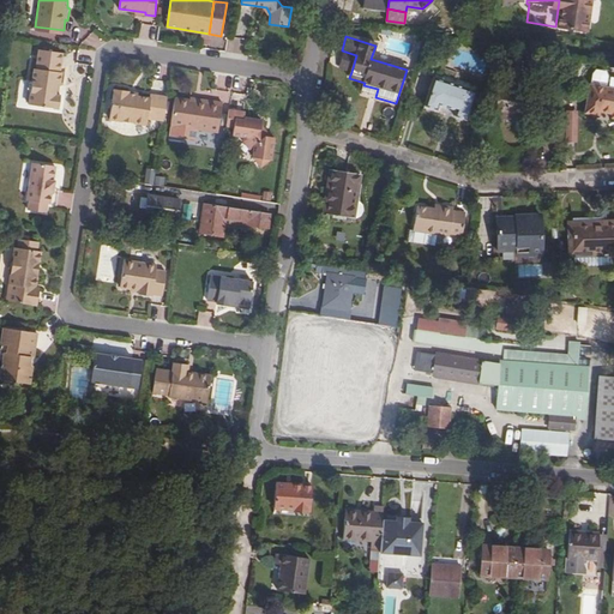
[(59,95),(56,94),(53,94),(54,84),(58,84),(60,71),(58,71),(61,50),(38,48),(35,67),(32,67),(26,102),(58,107),(59,95)]
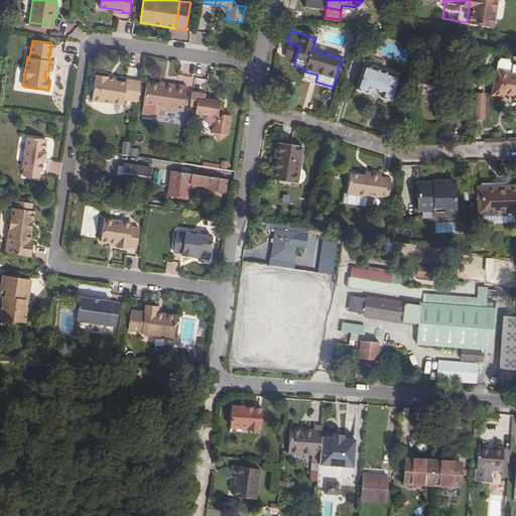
[(283,56),(295,60),(299,46),(287,42),(283,56)]
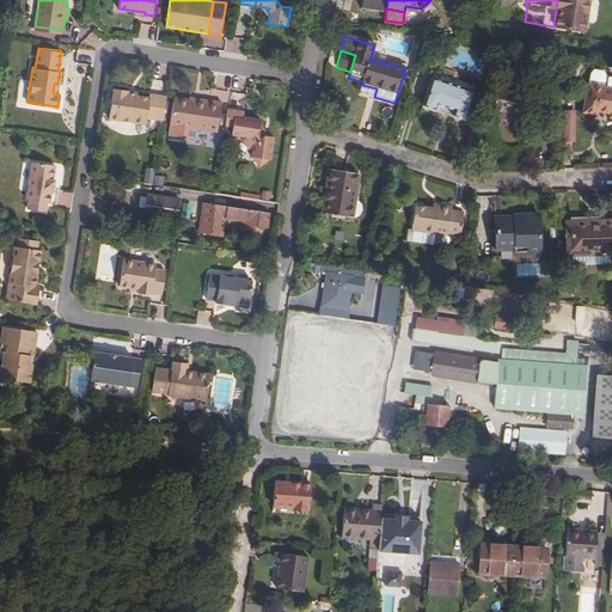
[(448,118),(459,123),(472,96),(433,78),(420,105),(432,111),(434,105),(451,112),(448,118)]
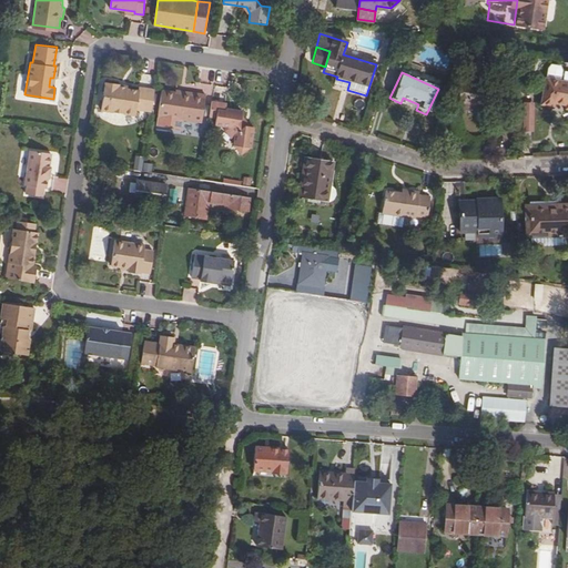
[(350,82),(336,79),(334,85),(347,90),(350,82)]
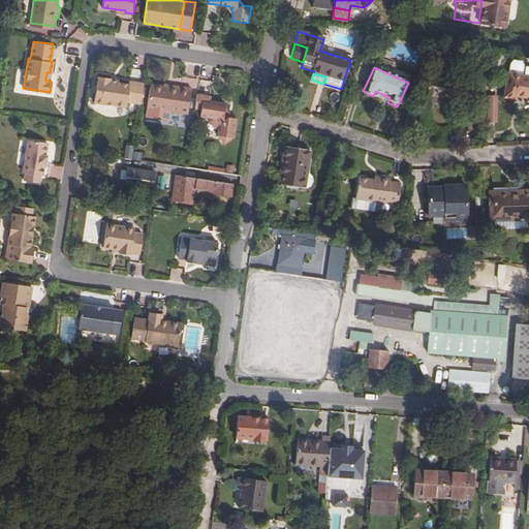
[(528,102),(528,103),(528,78),(510,74),(506,97),(516,99),(516,97),(528,99),(528,102)]
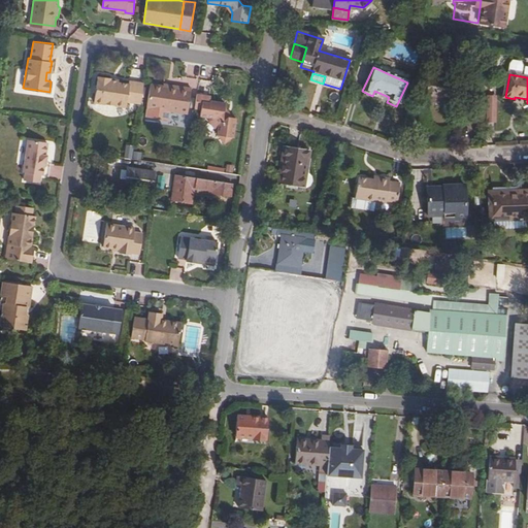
[(140,103),(143,84),(128,80),(128,84),(118,83),(109,81),(110,78),(110,77),(97,75),(93,102),(125,107),(126,101),(140,103)]
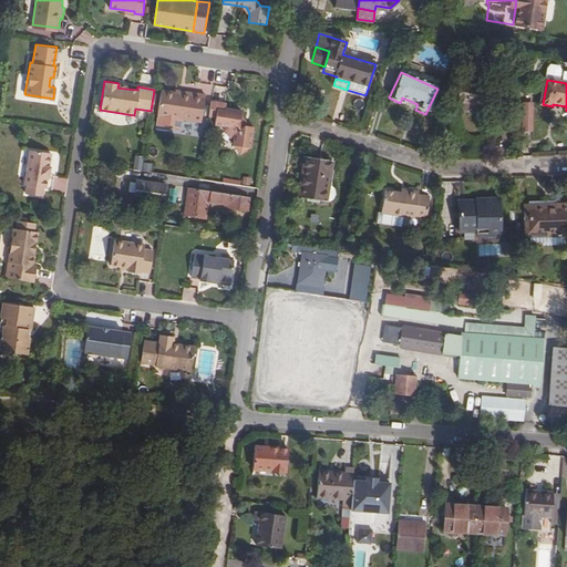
[(466,106),(476,109),(488,110),(492,89),(460,84),(455,111),(466,112),(466,106)]
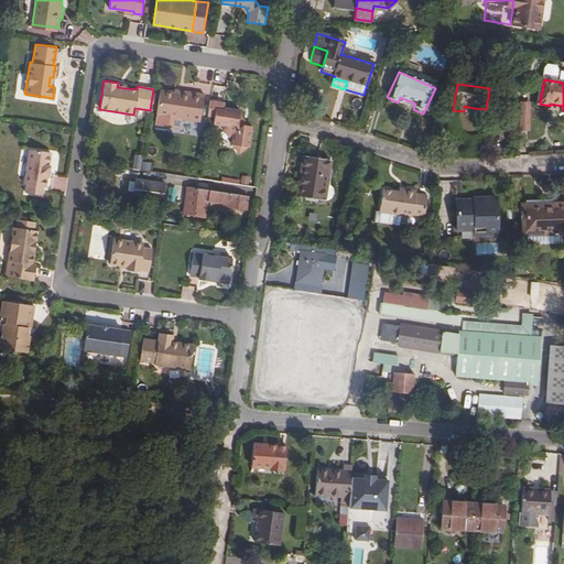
[(203,94),(188,91),(188,95),(173,93),(160,90),(155,115),(199,121),(203,94)]
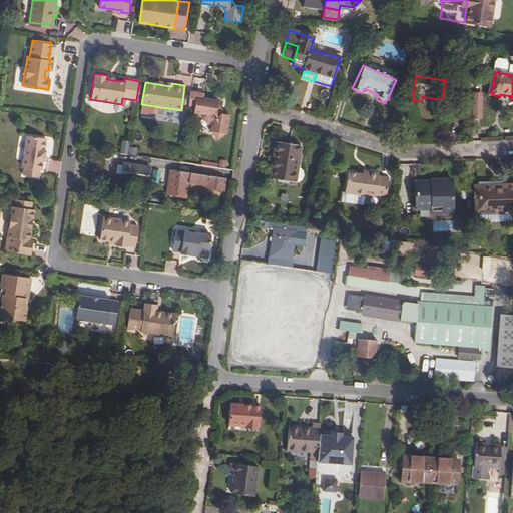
[(217,107),(218,103),(219,99),(204,96),(204,92),(190,90),(188,103),(194,104),(193,112),(203,113),(203,117),(207,123),(211,124),(209,131),(211,130),(217,138),(224,133),(226,134),(229,114),(225,113),(221,113),(217,107)]
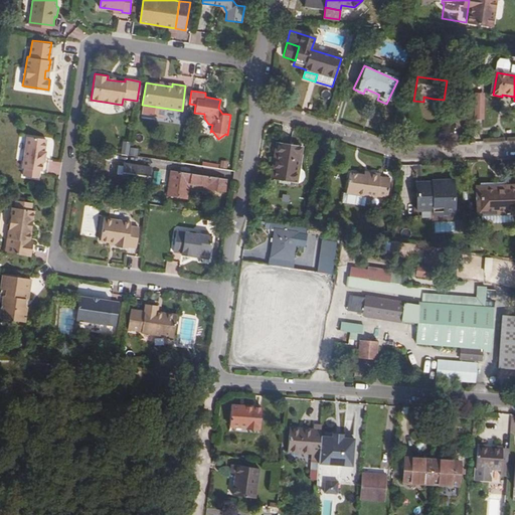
[(484,120),(484,97),(473,97),(473,120),(484,120)]
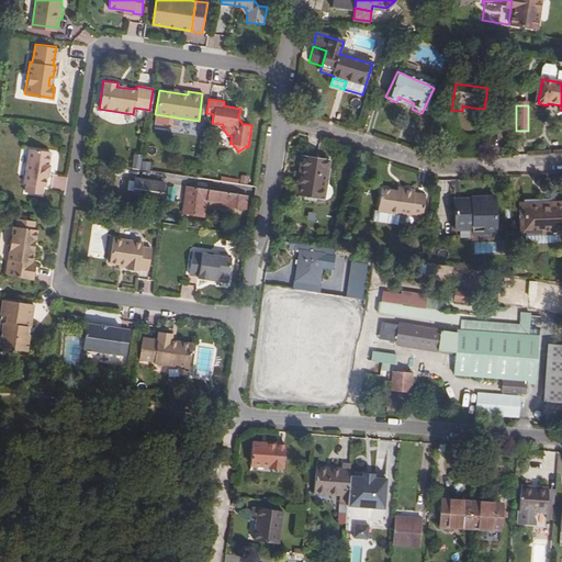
[(31,148),(29,161),(49,165),(49,164),(47,164),(49,150),(31,148)]
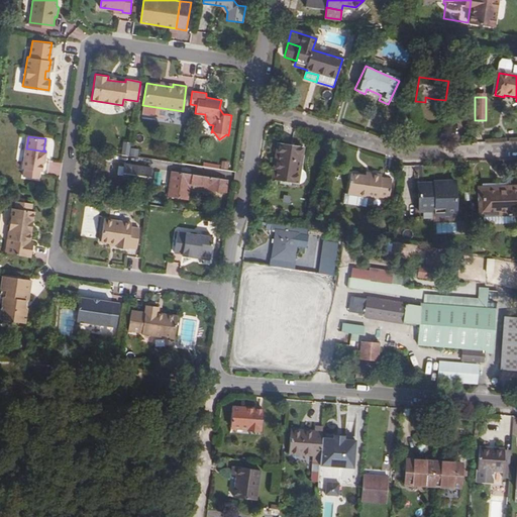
[(274,179),(296,184),(304,156),(306,147),(283,142),(274,179)]
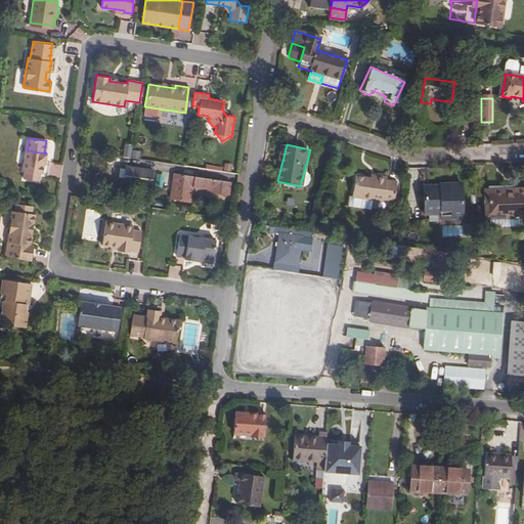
[(27,150),(23,170),(25,170),(39,173),(41,173),(43,164),(44,164),(46,154),(27,150)]
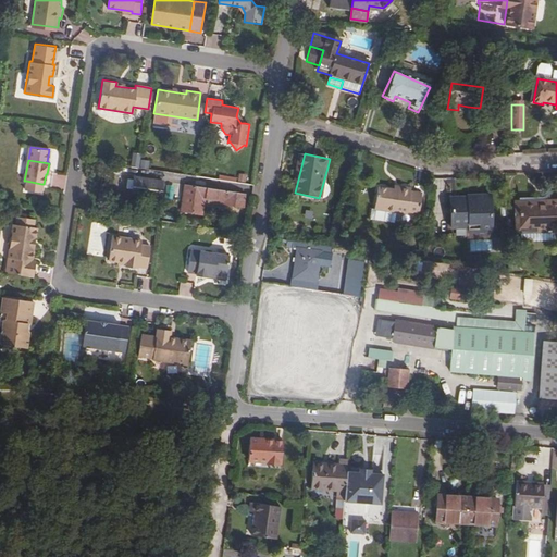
[(148,170),(149,161),(140,160),(139,168),(148,170)]
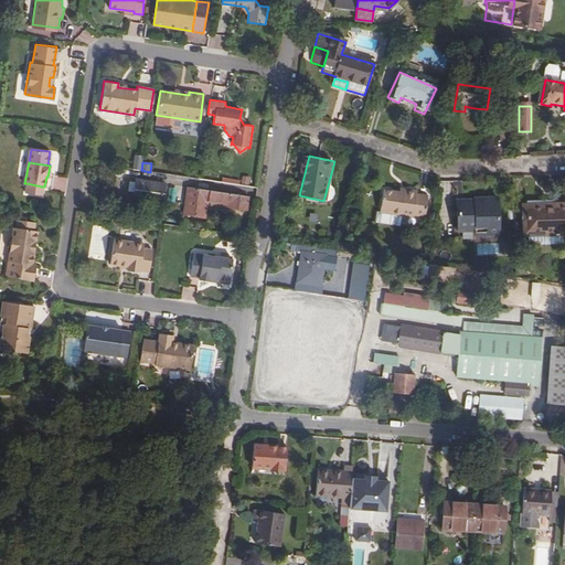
[(334,170),(332,170),(323,201),(328,201),(331,200),(336,194),(334,189),(331,185),(334,170)]
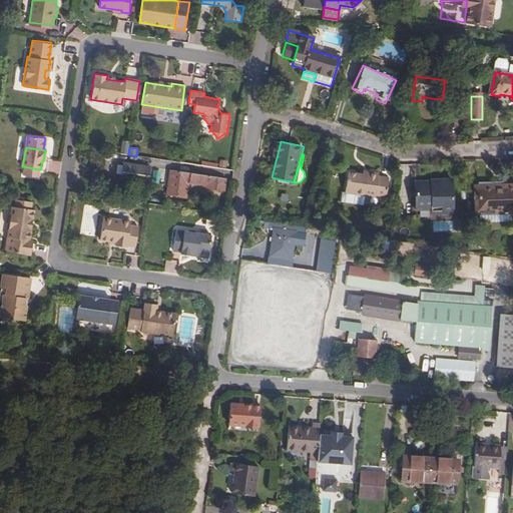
[(147,166),(122,162),(120,181),(145,185),(147,166)]
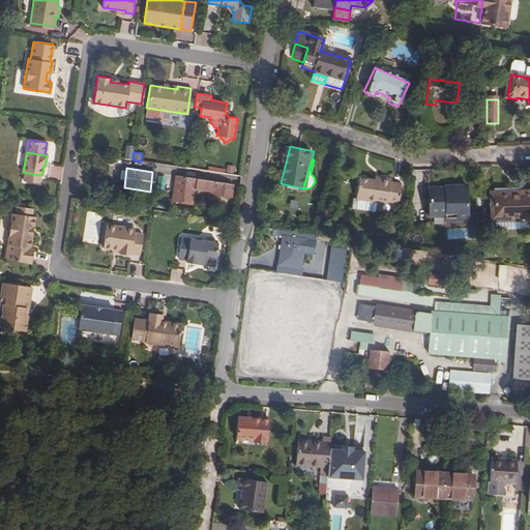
[(39,175),(25,172),(24,179),(38,182),(39,175)]
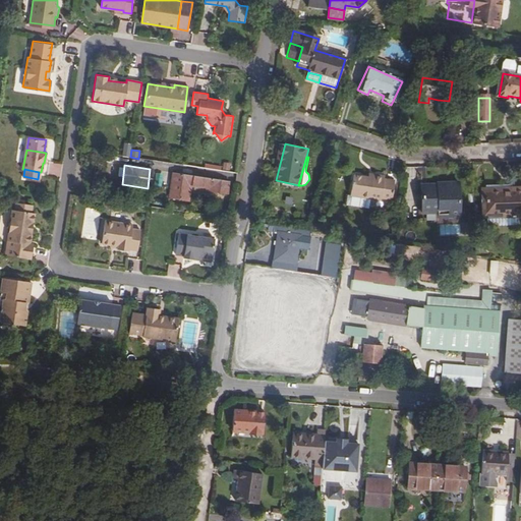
[(172,192),(184,194),(186,184),(206,186),(205,190),(226,194),(227,181),(174,173),(172,192)]
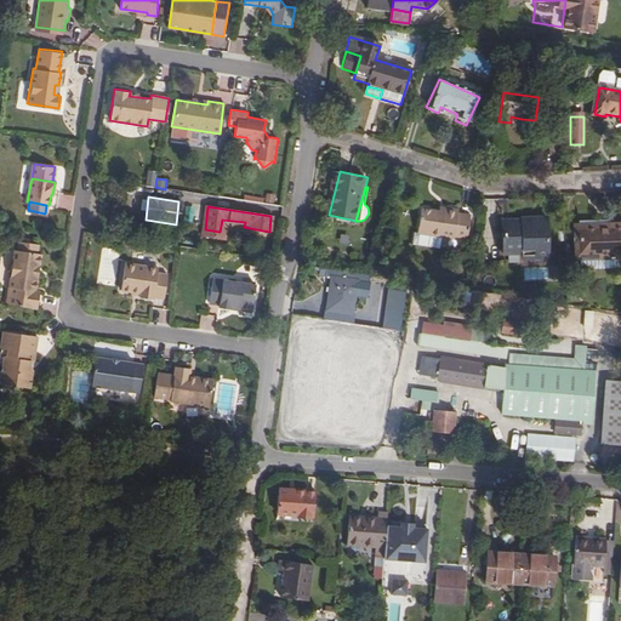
[(420,206),(416,229),(411,228),(409,240),(410,243),(412,243),(414,241),(432,245),(433,248),(437,248),(438,248),(439,246),(440,244),(438,241),(440,234),(453,237),(453,235),(466,238),(471,216),(456,212),(457,209),(443,206),(443,210),(438,209),(420,206)]
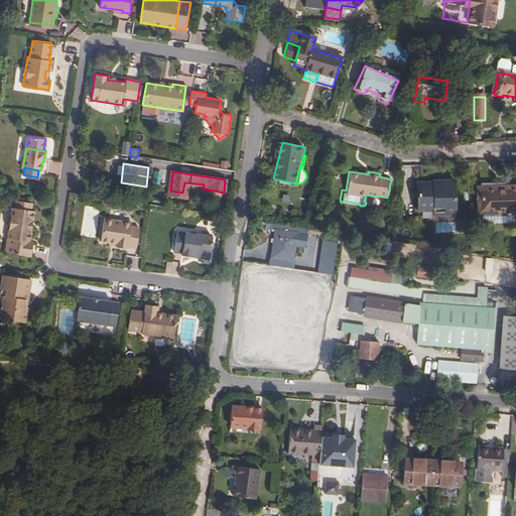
[(434,209),(434,211),(455,211),(454,181),(434,182),(434,185),(422,185),(423,190),(417,190),(418,210),(434,209)]
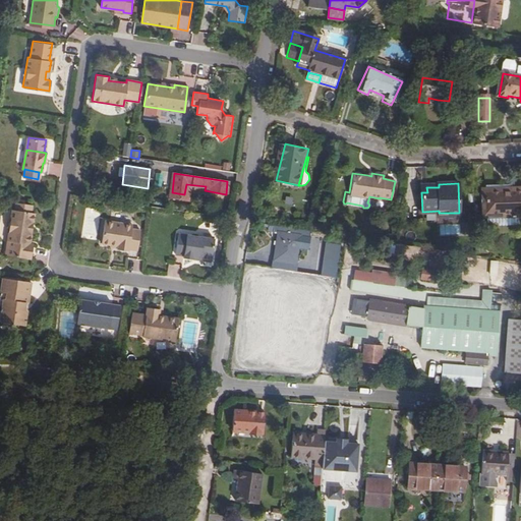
[(186,184),(184,194),(189,194),(189,188),(205,190),(206,186),(186,184)]
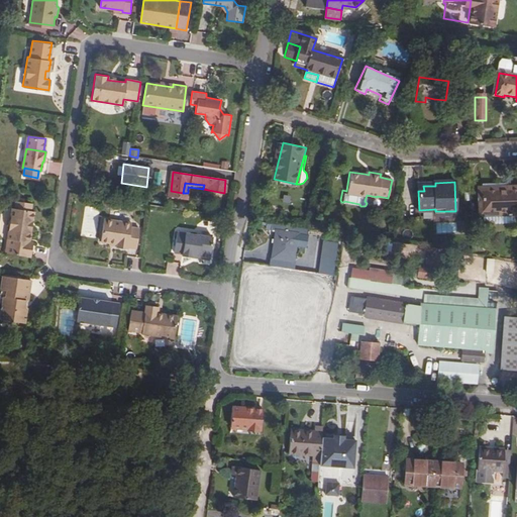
[(435,186),(435,183),(418,184),(418,191),(424,191),(423,186),(435,186)]
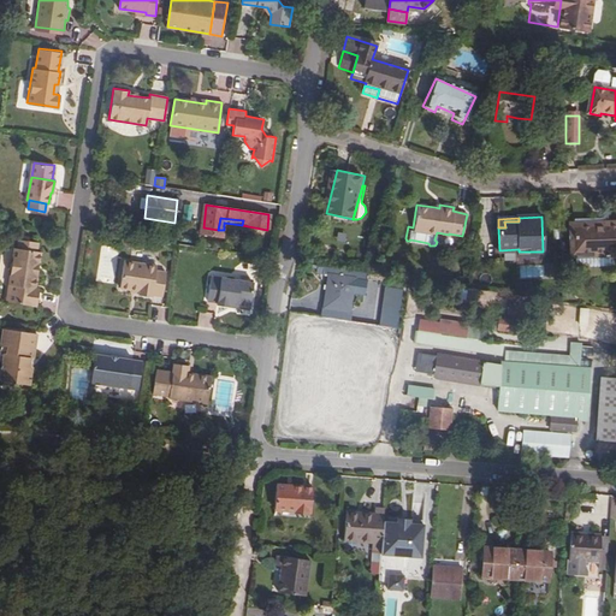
[(615,229),(605,230),(575,230),(573,230),(574,260),(612,259),(615,258),(615,229)]
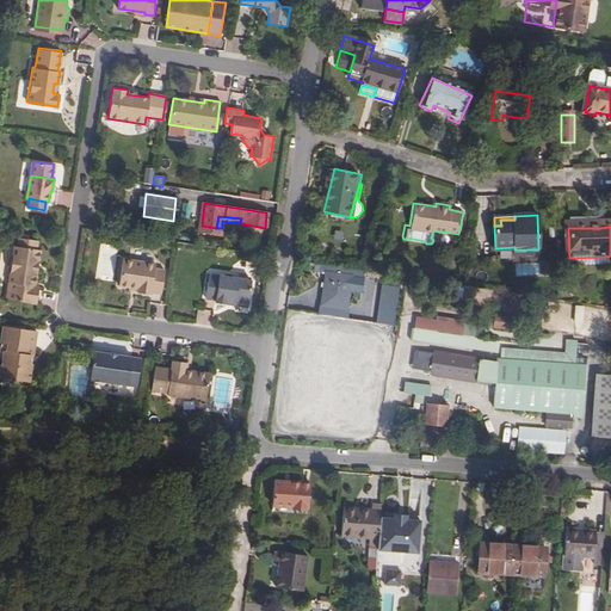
[(35,285),(37,272),(35,269),(36,264),(39,260),(41,250),(37,250),(37,242),(19,240),(18,246),(14,246),(13,258),(10,260),(8,266),(11,270),(8,283),(11,288),(10,300),(37,303),(41,287),(35,285)]
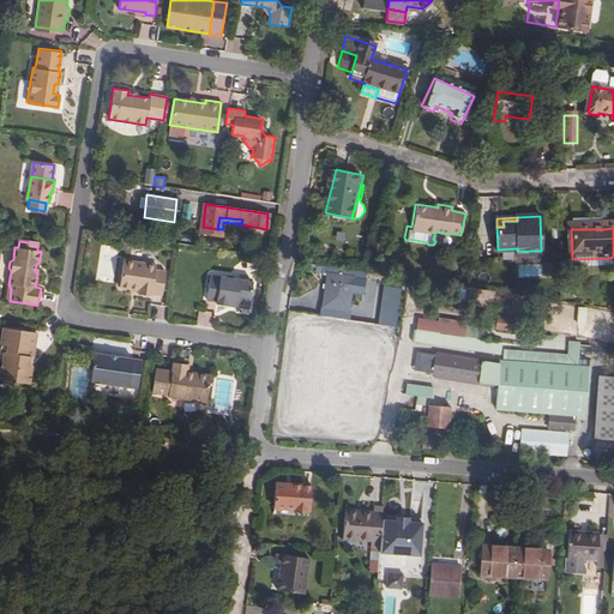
[(116,252),(101,251),(97,280),(113,282),(116,252)]
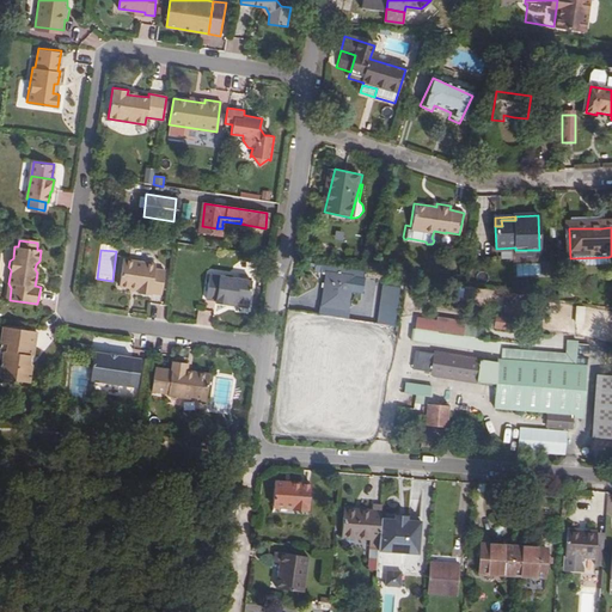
[(136,286),(136,289),(136,292),(148,294),(150,292),(160,293),(164,270),(154,269),(155,263),(122,258),(117,285),(128,286),(129,285),(136,286)]
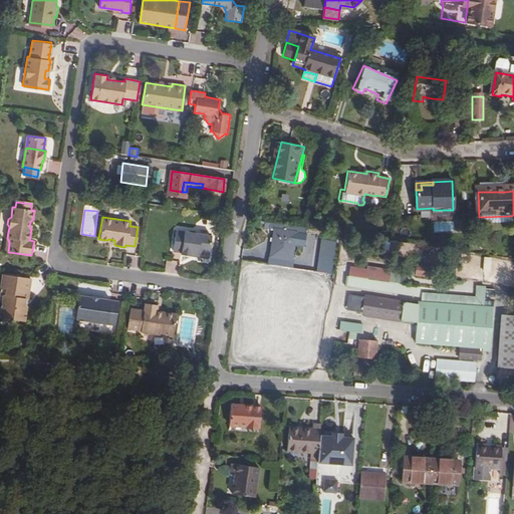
[(433,222),(434,232),(456,232),(455,221),(433,222)]
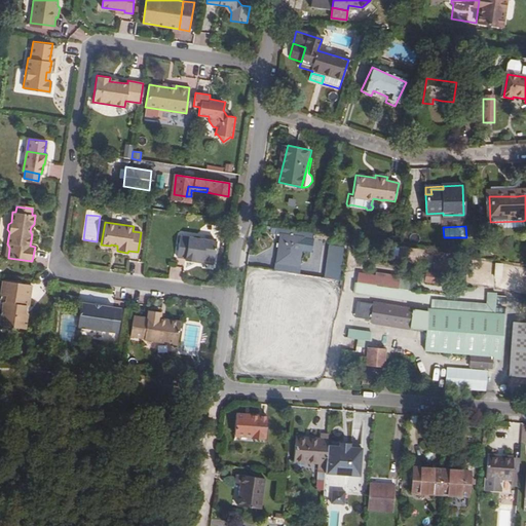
[(275,264),(297,267),(301,238),(279,235),(275,264)]
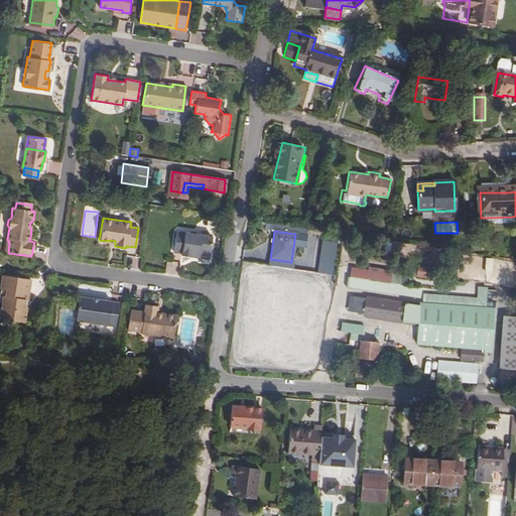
[(197,256),(197,259),(208,261),(212,239),(176,233),(173,254),(180,255),(180,257),(190,258),(191,256),(197,256)]
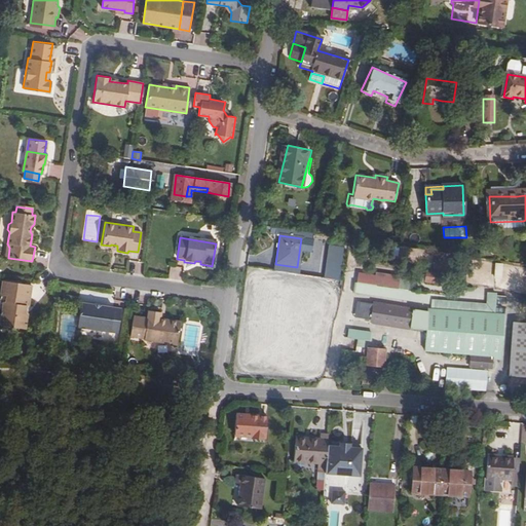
[(323,277),(337,280),(344,250),(329,247),(323,277)]
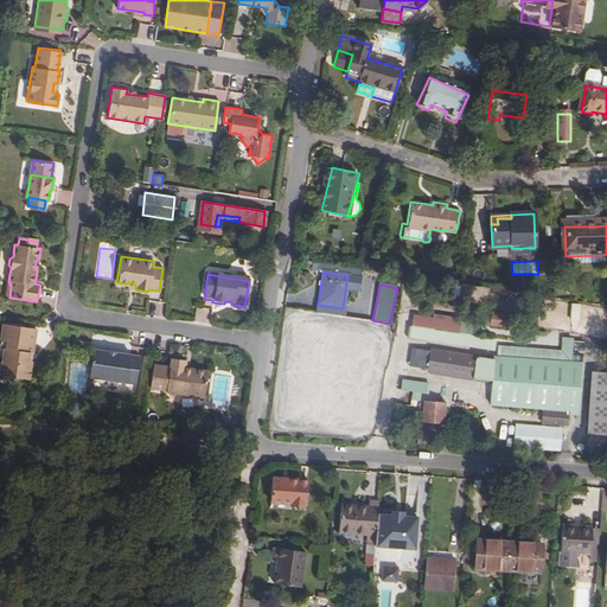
[(570,333),(606,334),(606,306),(572,306),(570,333)]
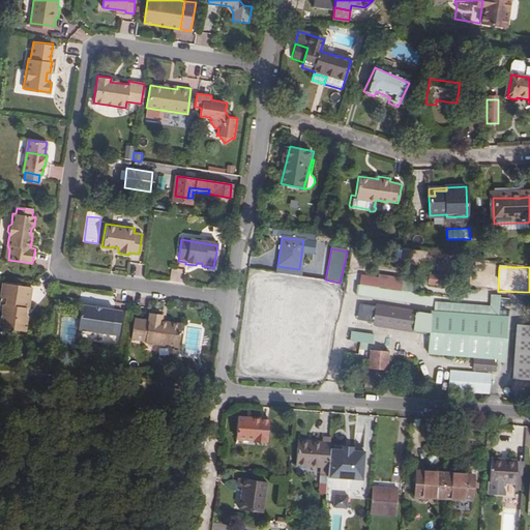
[(431,285),(448,287),(449,276),(432,274),(431,285)]
